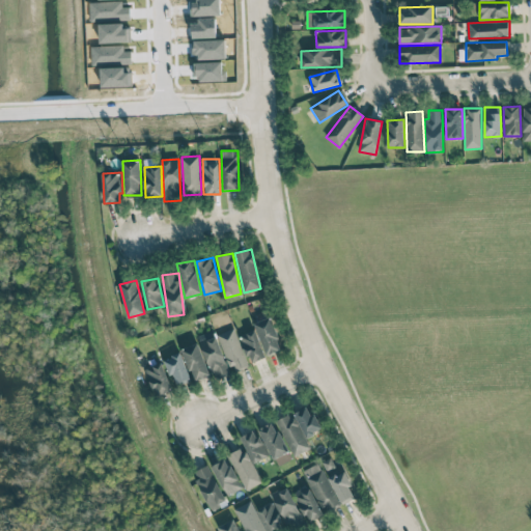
[(267,356),(282,350),(270,316),(254,323),(267,356)]
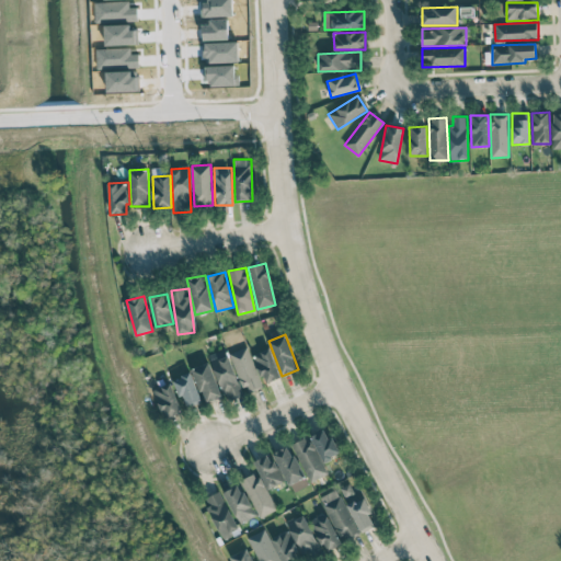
[(247,392),(263,387),(247,346),(231,353),(247,392)]
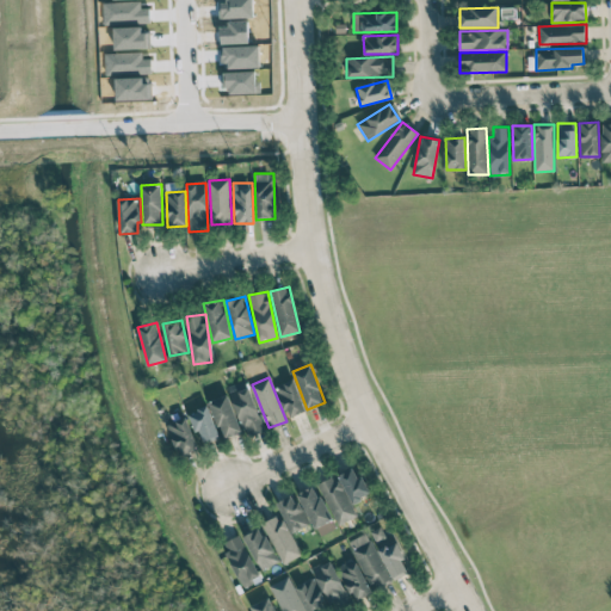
[(306,412),(294,380),(276,386),(288,418),(306,412)]
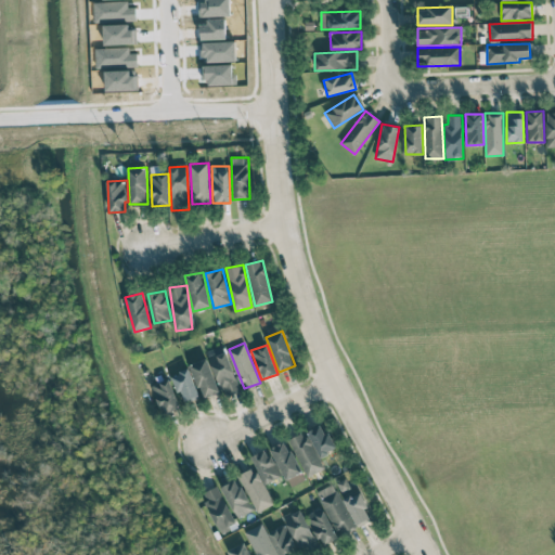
[(239,394),(228,352),(211,356),(222,398),(239,394)]
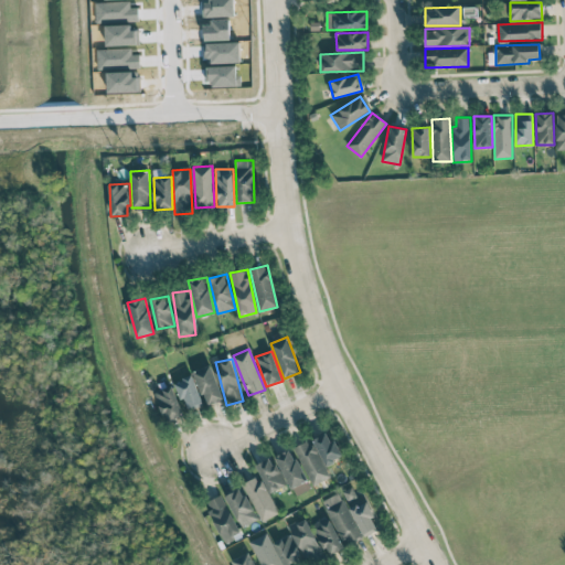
[(205,405),(222,401),(212,365),(194,370),(205,405)]
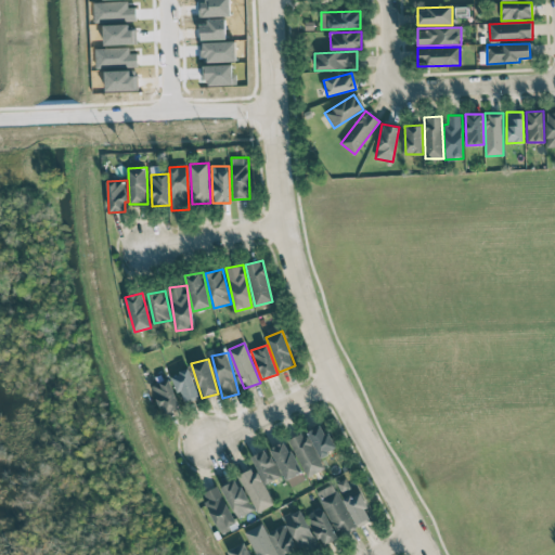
[(181,401),(198,397),(190,370),(173,374),(181,401)]
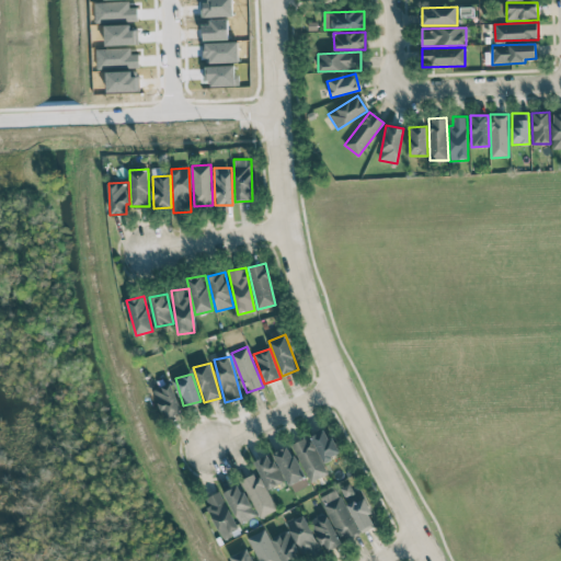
[(183,414),(171,384),(155,389),(165,420),(183,414)]
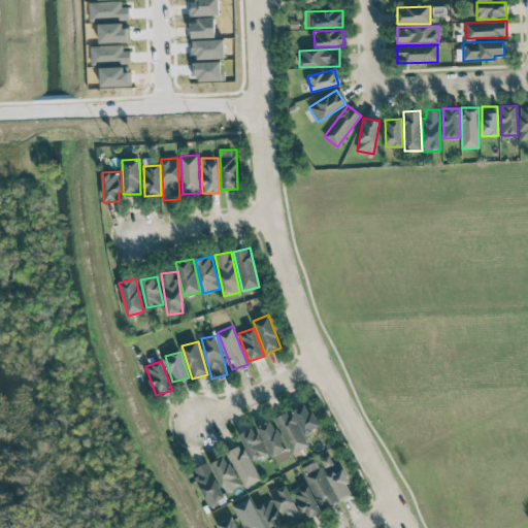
[(292,411),(304,435),(320,427),(307,403),(292,411)]
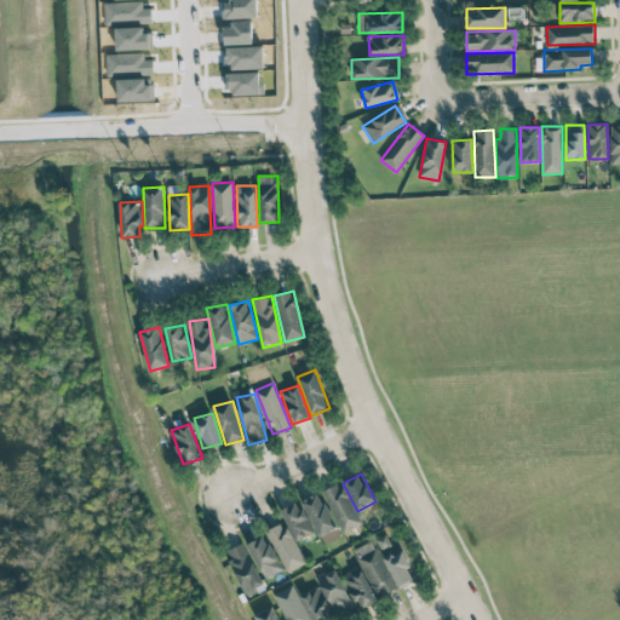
[(342,532),(361,526),(345,483),(326,491),(342,532)]
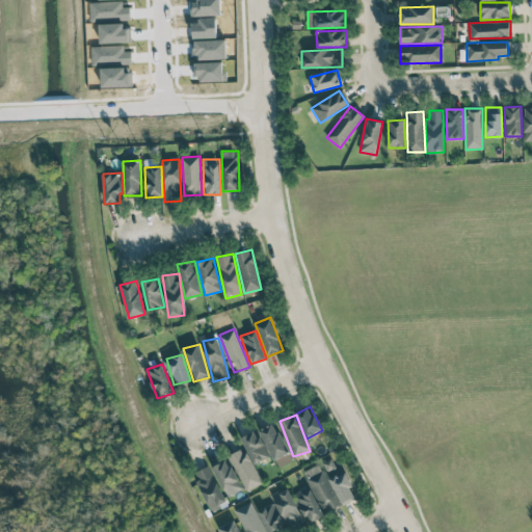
[(289,453),(273,422),(259,430),(273,460),(289,453)]
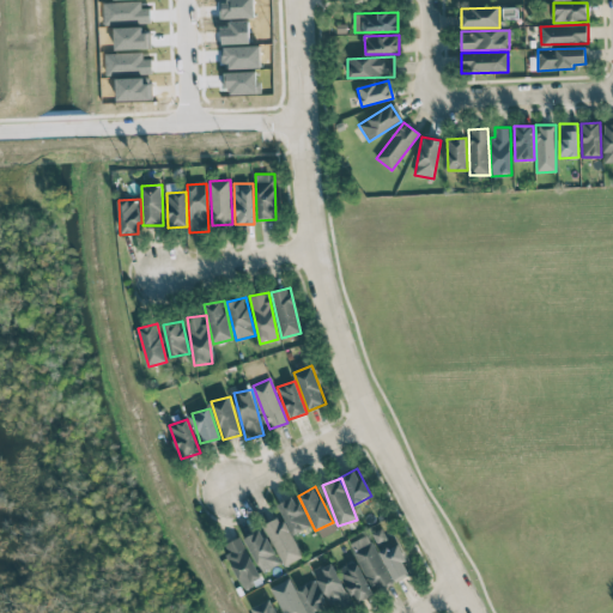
[(279,502),(290,534),(308,528),(298,496),(279,502)]
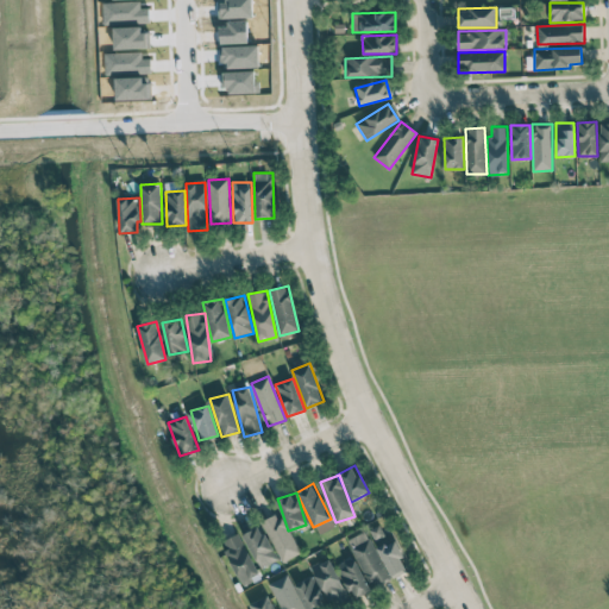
[(282,562),(300,553),(281,514),(263,522),(282,562)]
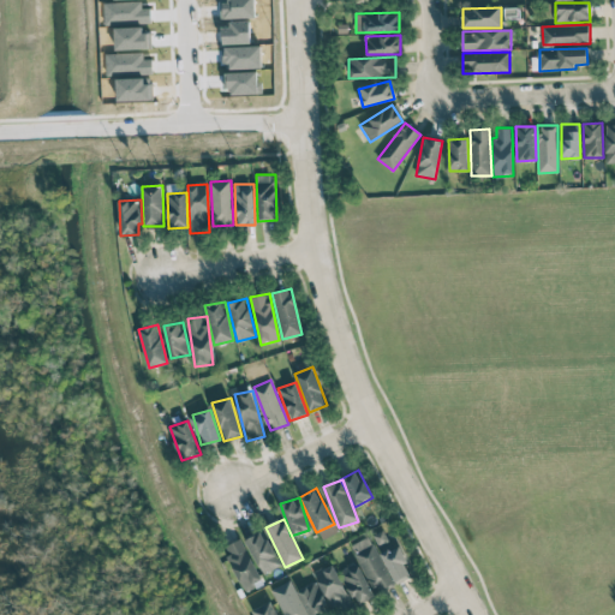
[(371,536),(396,584),(412,575),(398,547),(393,549),(383,530),(371,536)]
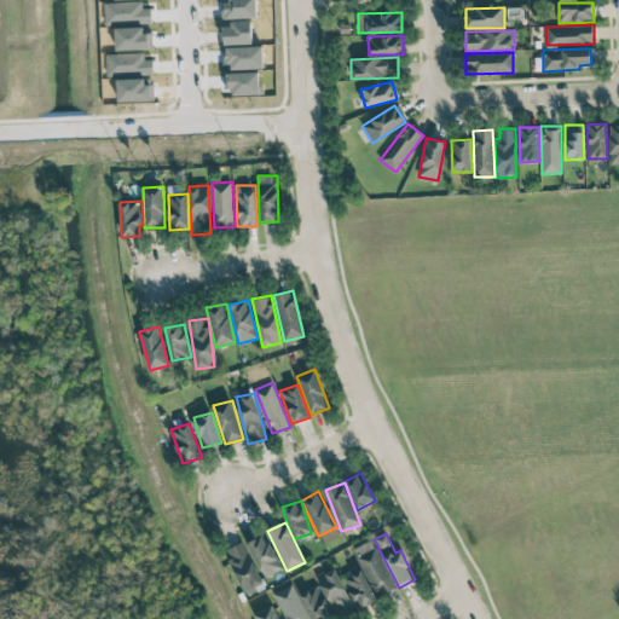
[(247,544),(265,578),(282,568),(264,534),(247,544)]
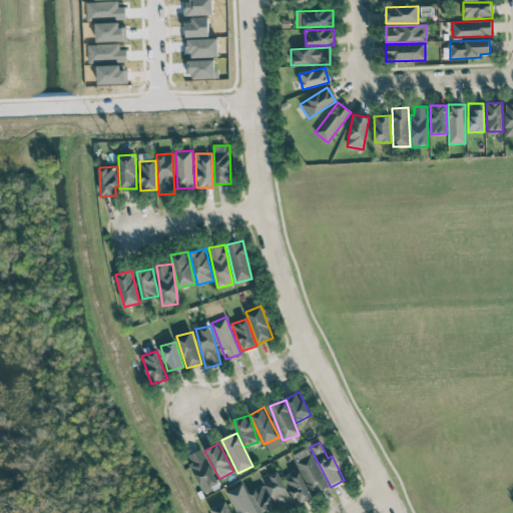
[(328,488),(309,447),(294,453),(313,494),(328,488)]
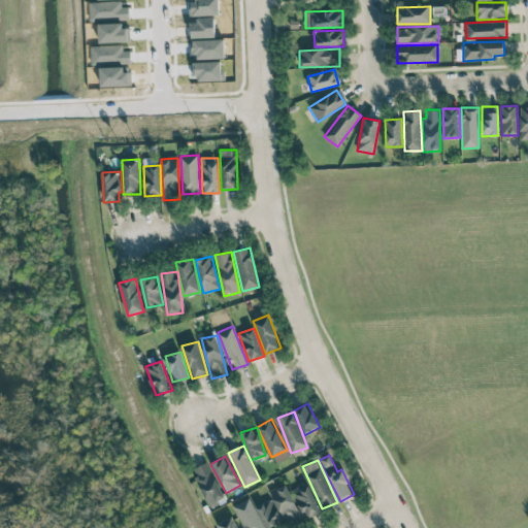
[(209,506),(225,499),(206,462),(192,469),(209,506)]
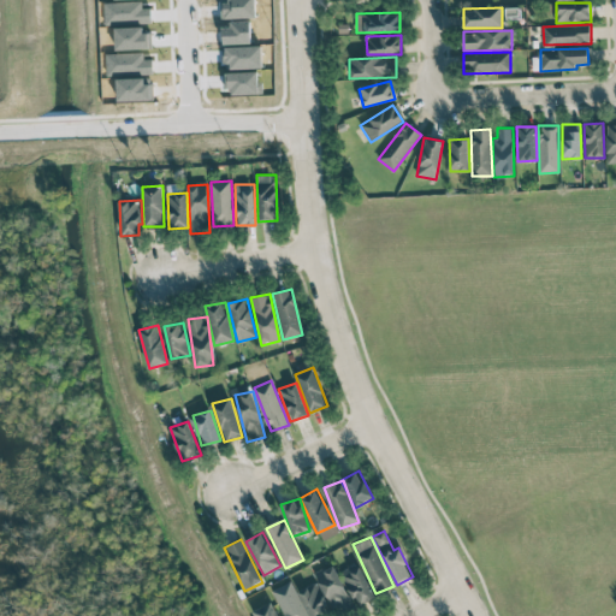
[(374,600),(361,563),(343,570),(356,606),(374,600)]
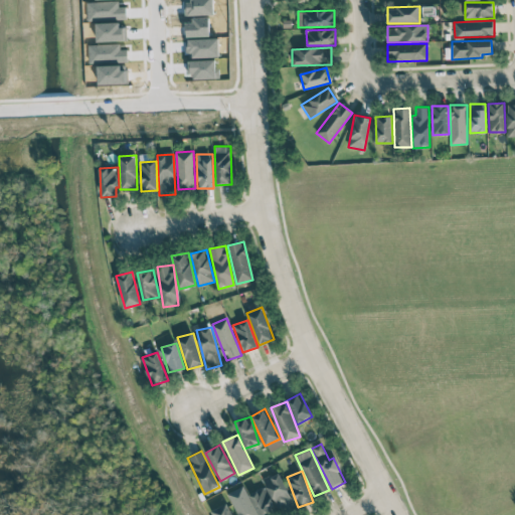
[(264,479),(280,514),(282,514),(296,509),(279,472),(264,479)]
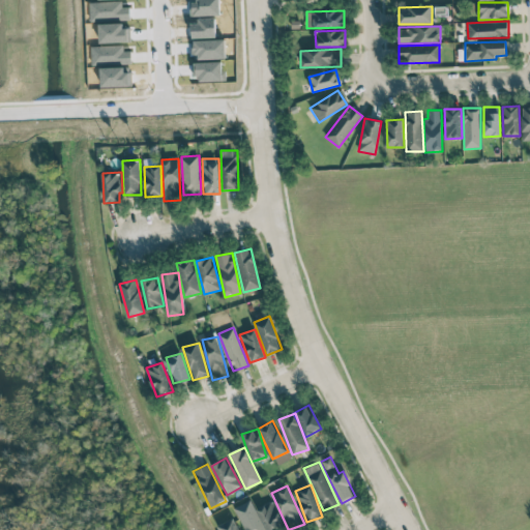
[(263,529),(253,500),(235,506),(243,529),(263,529)]
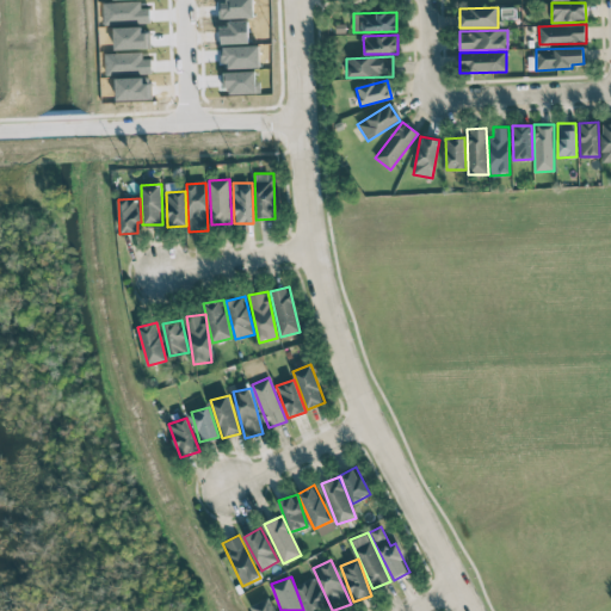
[(306,610),(325,610),(327,610),(315,578),(297,585),(306,610)]
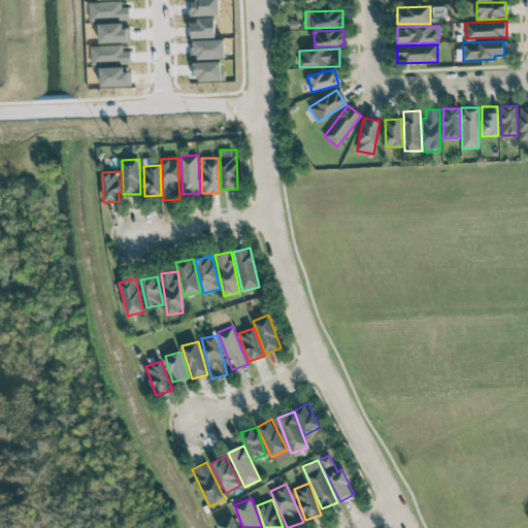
[(239,527),(234,516),(219,523),(220,527),(239,527)]
